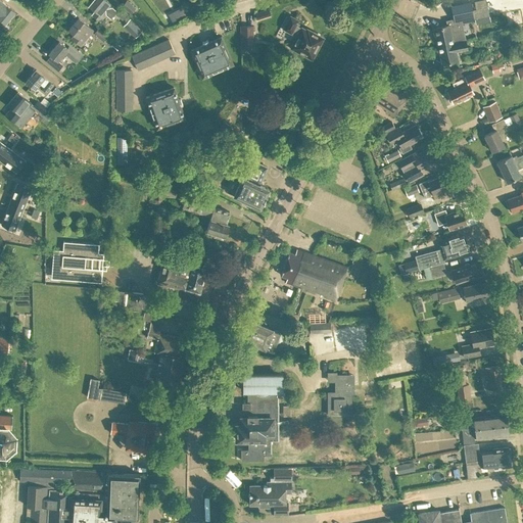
[(15,10),(2,0),(0,0),(0,17),(6,22),(15,10)]
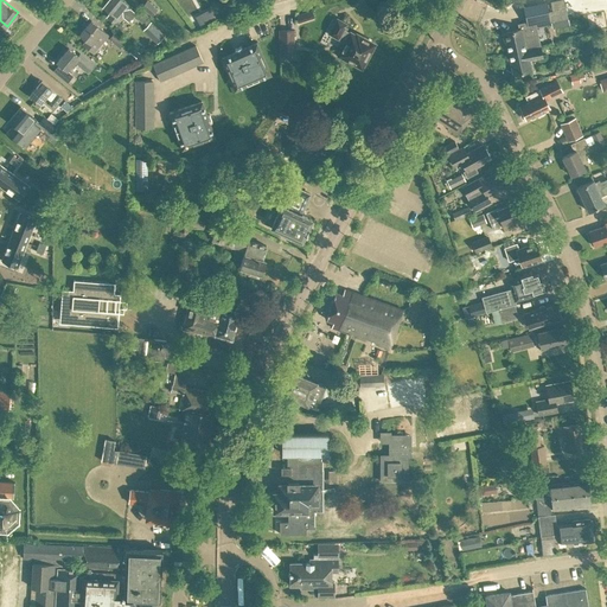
[(126,1),(123,0),(109,0),(104,7),(112,13),(108,18),(117,25),(125,17),(129,21),(136,13),(131,10),(132,7),(126,1)]
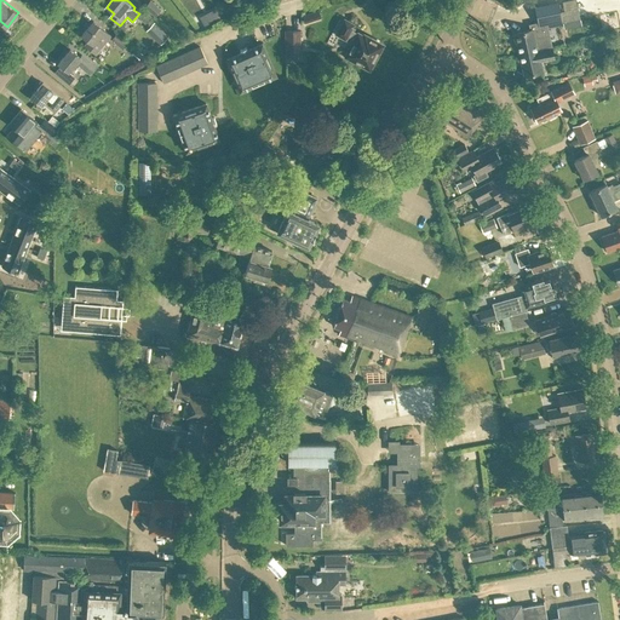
[(154,16),(161,10),(150,0),(149,0),(144,7),(154,16)]
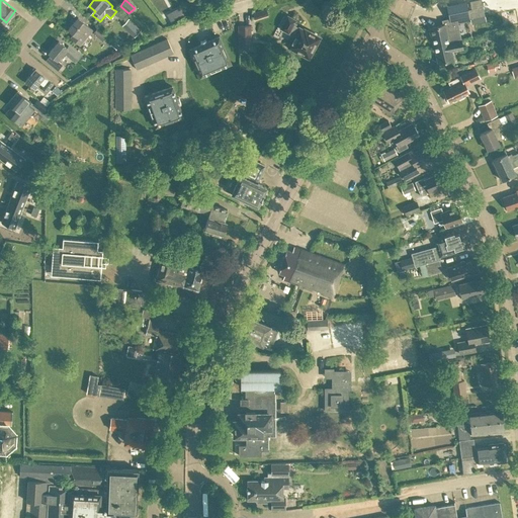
[(470,9),(483,7),(482,0),(473,0),(469,1),(470,9)]
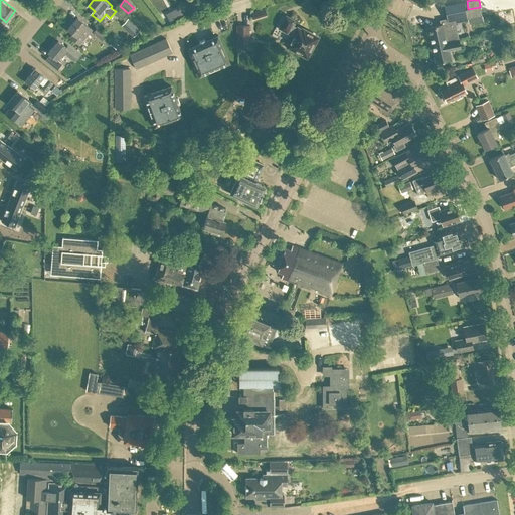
[(455,23),(468,21),(464,2),(445,6),(448,19),(448,20),(451,19),(452,24),(455,23)]
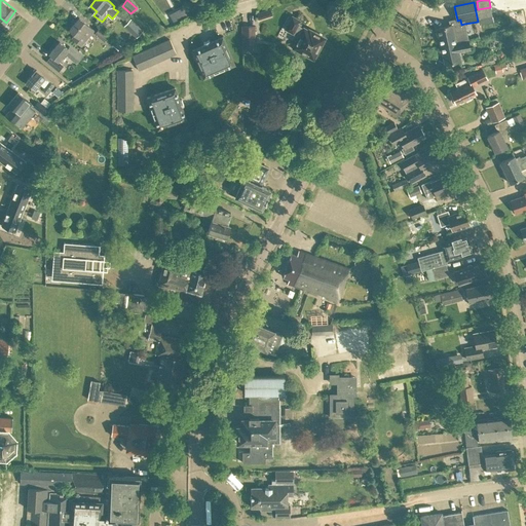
[(123,7),(117,13),(123,20),(129,14),(123,7)]
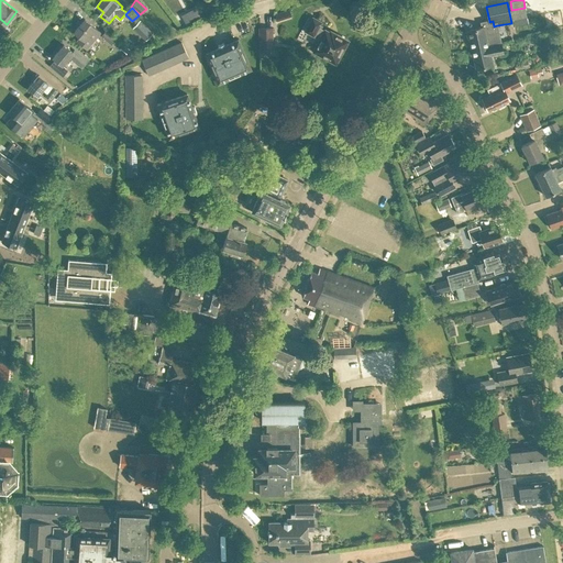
[(282,12),(274,14),(276,21),(284,19),(282,12)]
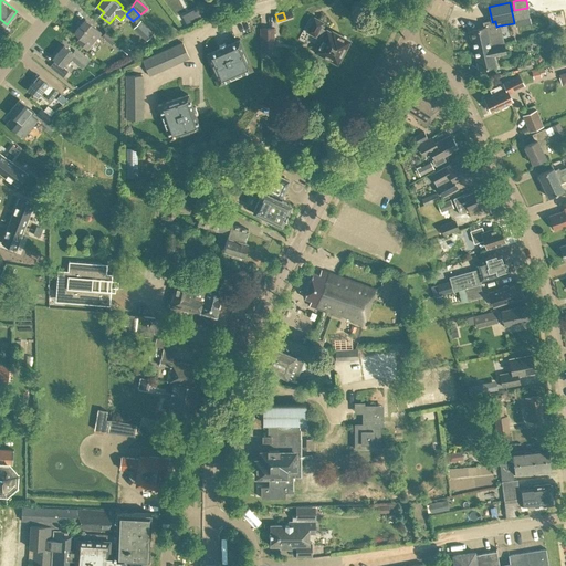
[(322,22),(314,18),(306,32),(320,40),(314,49),(316,50),(315,52),(336,63),(348,41),(332,32),(332,33),(322,29),(324,27),(321,24),(322,22)]
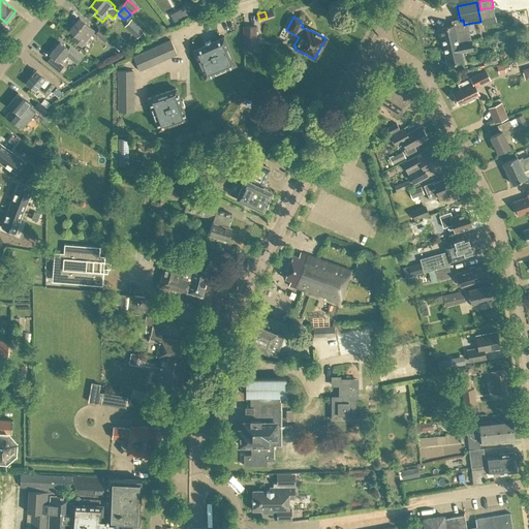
[(95,31),(80,19),(69,31),(75,36),(72,39),(82,48),(95,31)]
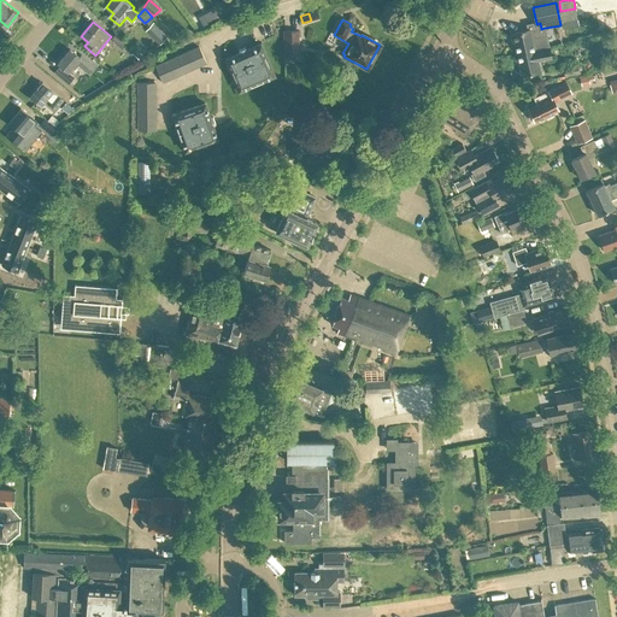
[(545,28),(541,29),(540,23),(536,24),(536,23),(528,25),(529,30),(512,34),(513,35),(511,36),(512,42),(515,42),(522,75),(540,71),(538,62),(552,58),(550,47),(545,28)]
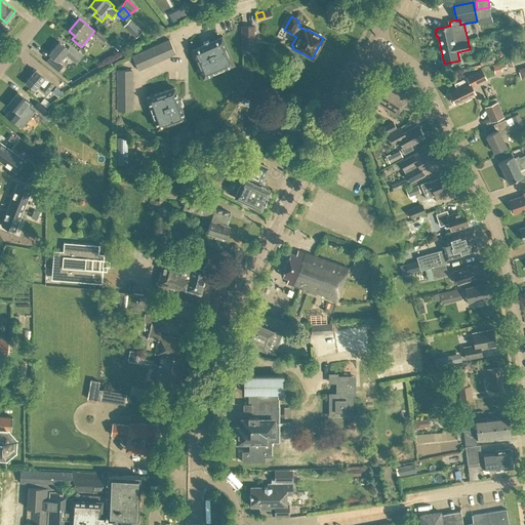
[(254,47),(253,33),(253,27),(241,27),(242,47),(254,47)]
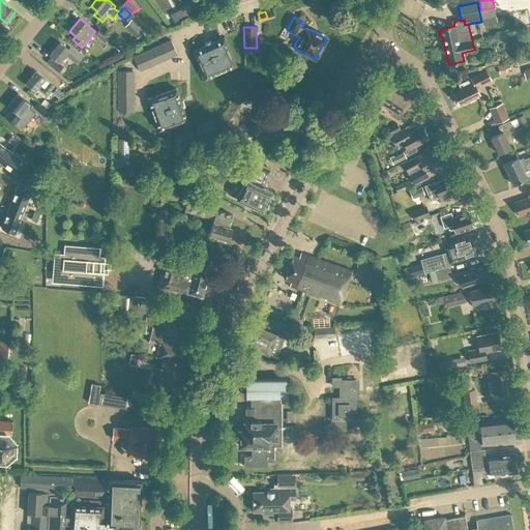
[(104,41),(110,35),(100,28),(95,34),(104,41)]
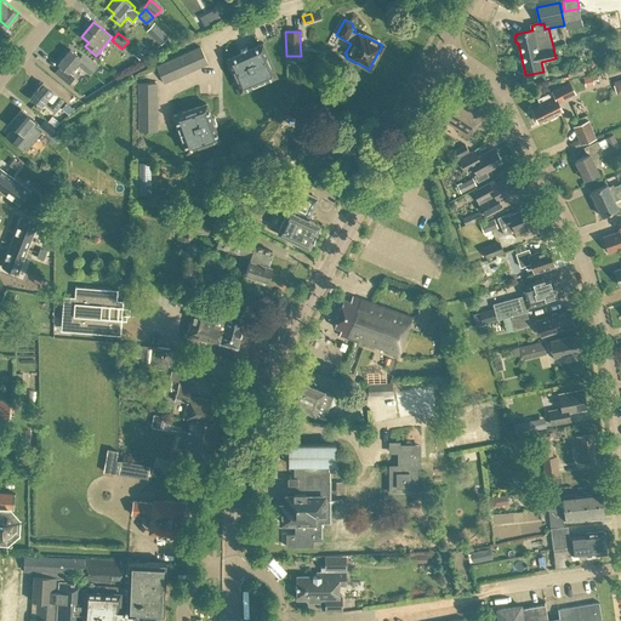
[(275,77),(262,45),(248,51),(246,49),(239,51),(240,53),(226,61),(240,92),(275,77)]
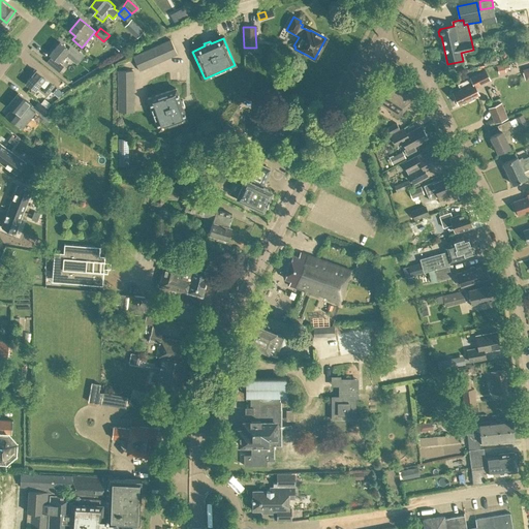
[(164,43),(170,58),(177,55),(170,40),(164,43)]
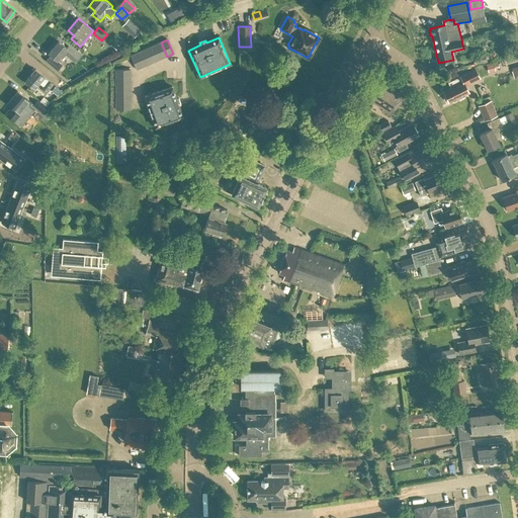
[(113,40),(110,44),(116,49),(119,46),(113,40)]
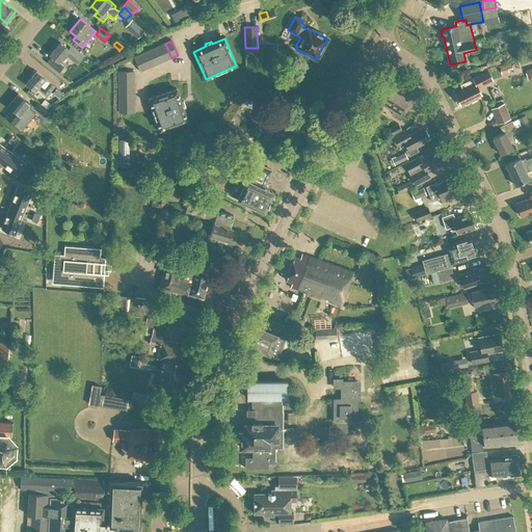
[(51,55),(54,58),(50,64),(59,72),(63,65),(59,62),(65,55),(76,63),(82,57),(77,53),(71,48),(69,50),(60,43),(51,55)]
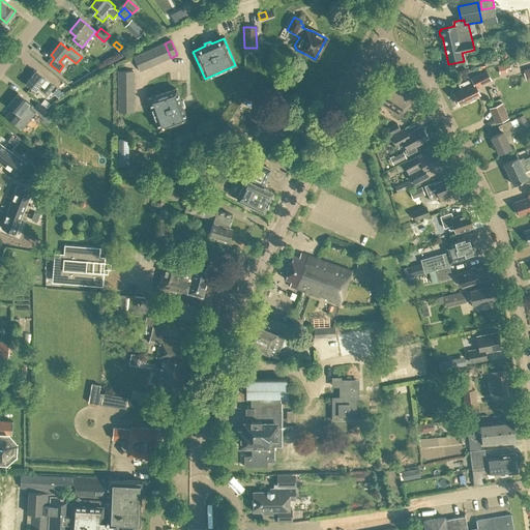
[(165,60),(171,58),(165,43),(158,47),(165,60)]
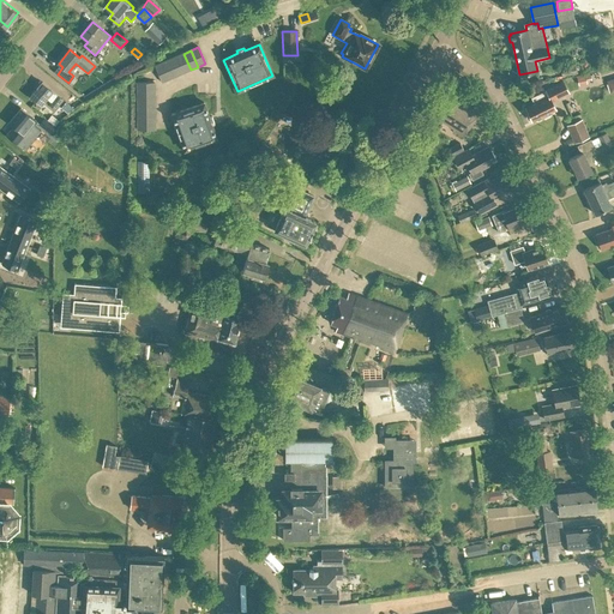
[(184,73),(191,70),(184,54),(176,56),(184,73)]
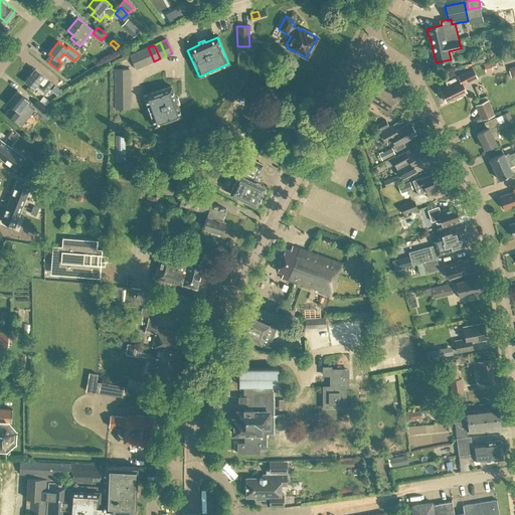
[(148,64),(154,61),(148,47),(142,50),(148,64)]
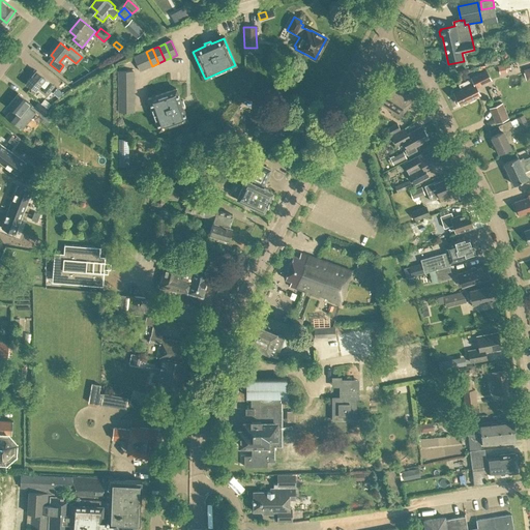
[(146,52),(139,55),(146,68),(152,66),(146,52)]
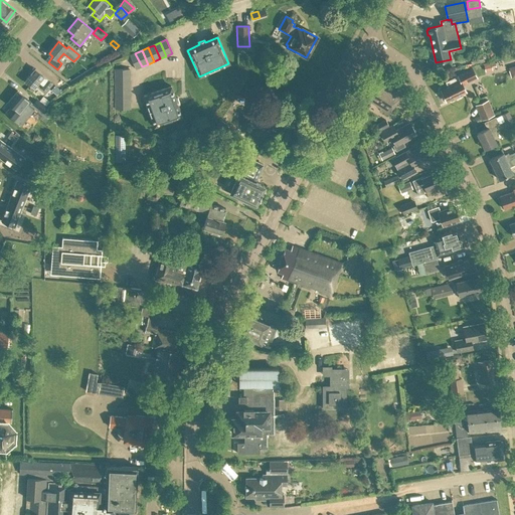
[(142,66),(135,53),(129,55),(135,69),(142,66)]
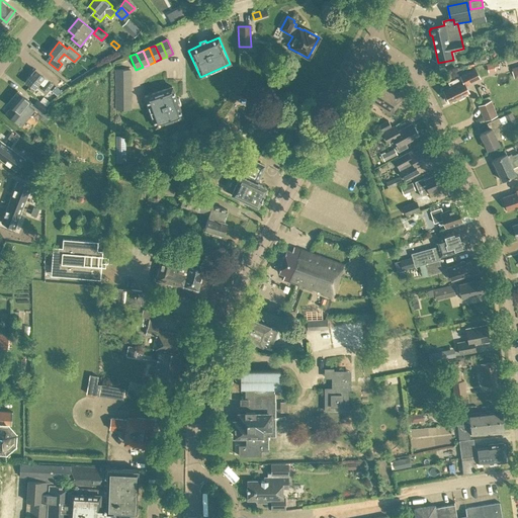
[(484,55),(471,58),(473,65),(486,62),(484,55)]
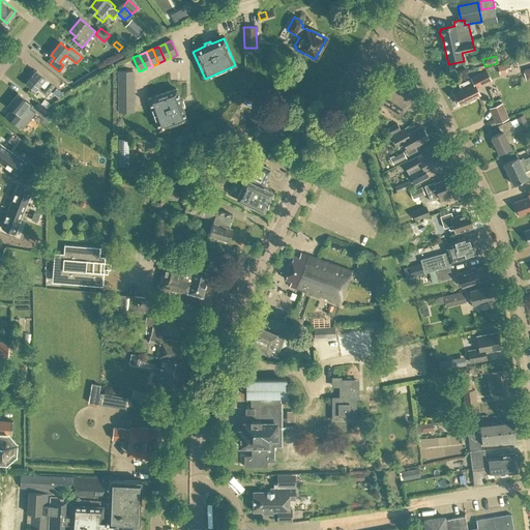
[(508,63),(498,65),(499,74),(506,72),(506,69),(510,68),(508,63)]
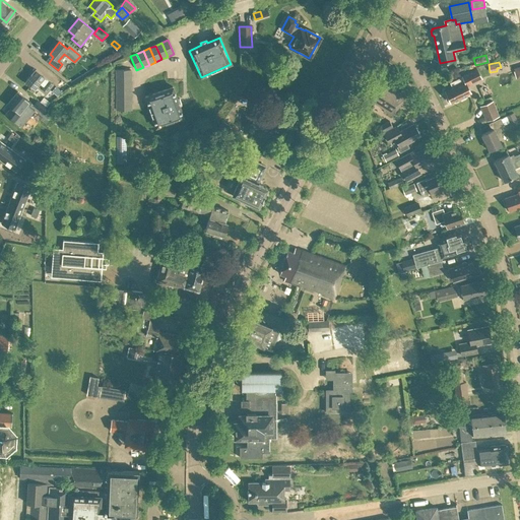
[(481,78),(477,69),(462,76),(450,82),(452,87),(445,90),(448,96),(447,96),(449,101),(450,101),(451,103),(459,99),(460,100),(465,98),(465,95),(470,93),(467,85),(481,78)]
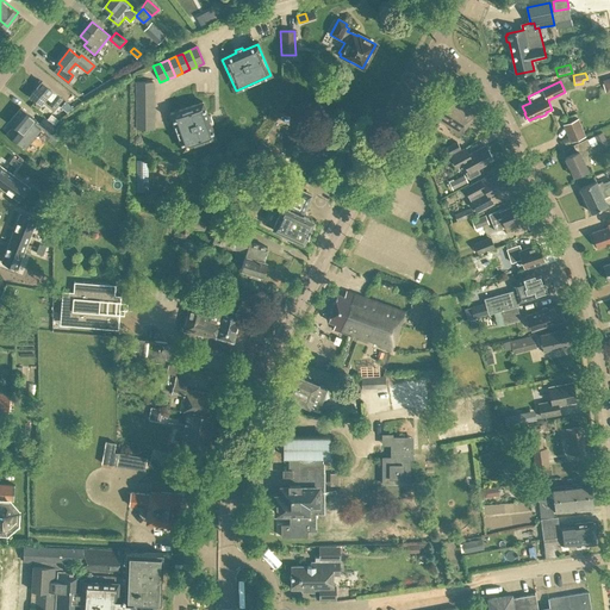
[(55,109),(63,99),(58,95),(57,95),(51,91),(53,91),(42,82),(31,97),(41,105),(47,98),(53,101),(50,105),(55,109)]
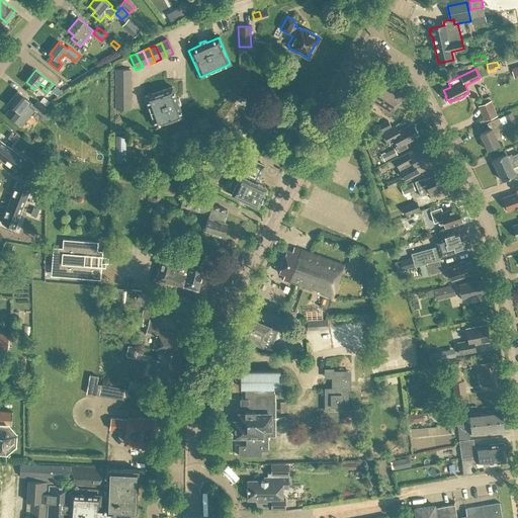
[(384,88),(374,82),(365,96),(373,100),(372,102),(382,108),(381,109),(391,115),(403,95),(386,85),(384,88)]
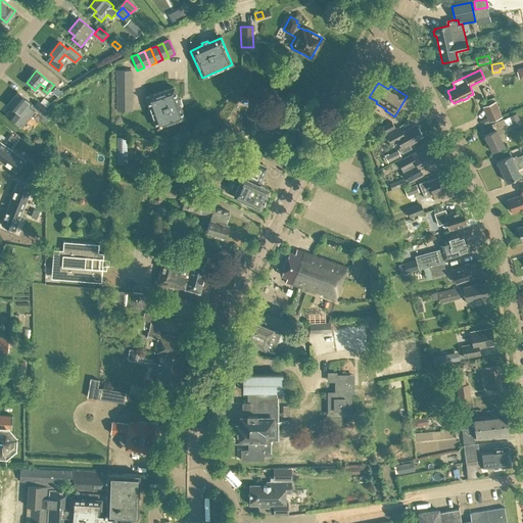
[(178,100),(174,88),(146,98),(156,129),(184,119),(180,106),(182,105),(180,100),(178,100)]
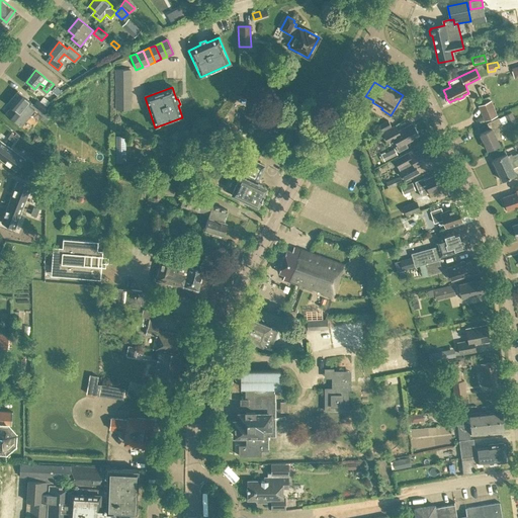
[(31,102),(18,91),(8,103),(12,106),(6,113),(15,121),(31,102)]
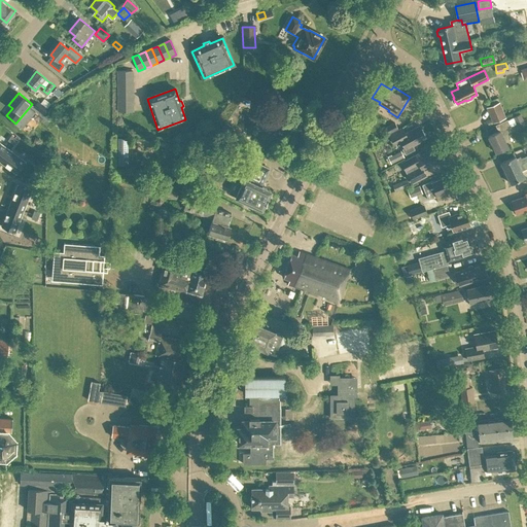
[(44,114),(48,109),(38,101),(34,106),(44,114)]
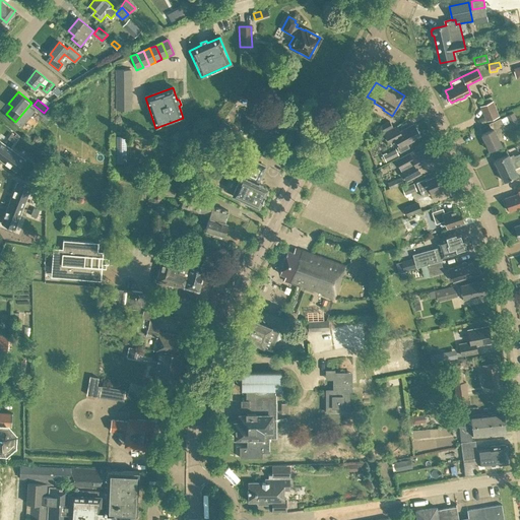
[(492,101),(478,106),(484,121),(498,116),(492,101)]
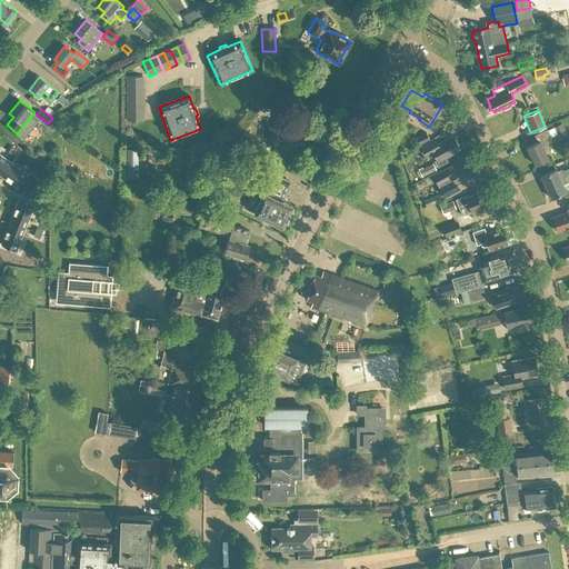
[(297,130),(279,123),(277,128),(271,126),(267,138),(277,142),(278,140),(300,149),(307,131),(298,128),(297,130)]
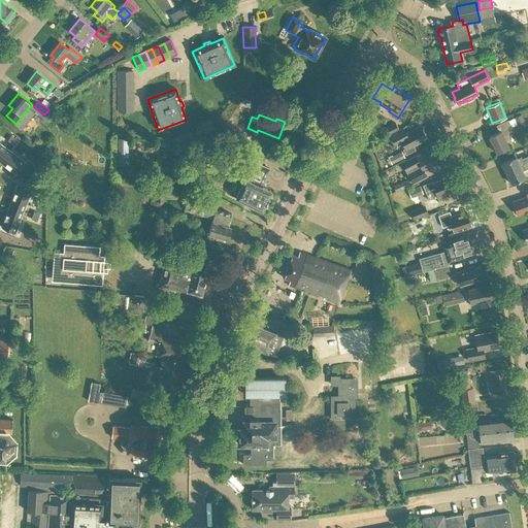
[(521,114),(514,118),(517,124),(519,128),(526,125),(521,114)]
